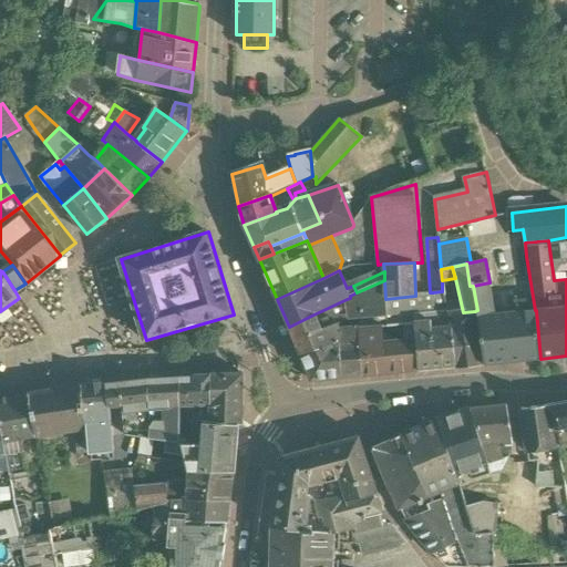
[(357,292),(350,296),(350,298),(347,299),(350,319),(362,318),(362,317),(379,316),(387,316),(385,299),(384,280),(357,292)]
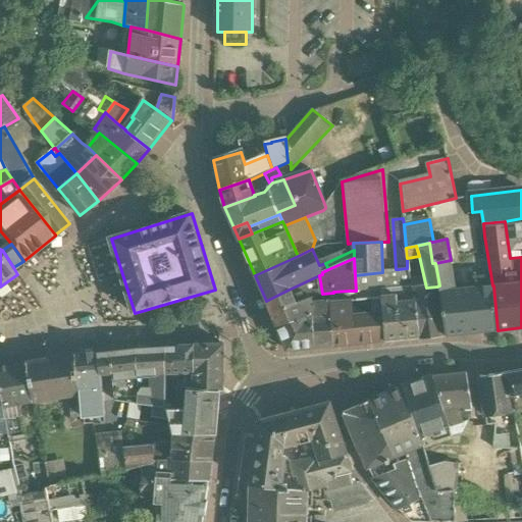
[(492,285),(456,290),(451,260),(435,263),(439,285),(438,285),(439,292),(440,292),(446,335),(498,330),(493,285),(492,285)]
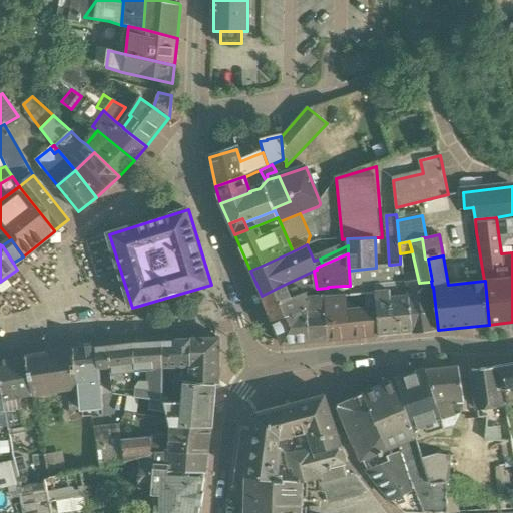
[(389,265),(376,266),(376,268),(349,271),(350,286),(350,296),(377,293),(390,292),(389,285),(396,284),(392,265),(389,265)]
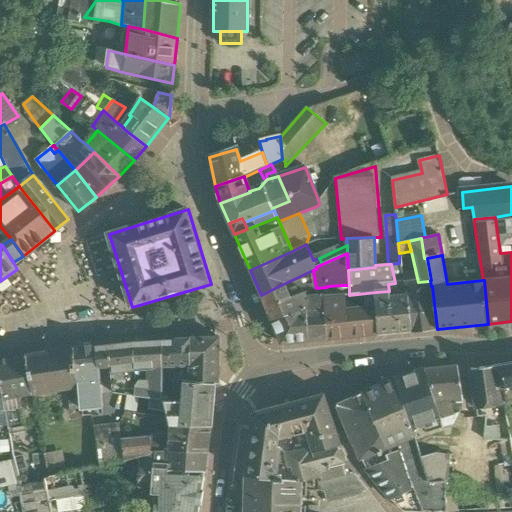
[(418,282),(404,283),(406,296),(407,296),(411,331),(411,332),(434,329),(429,281),(418,282)]
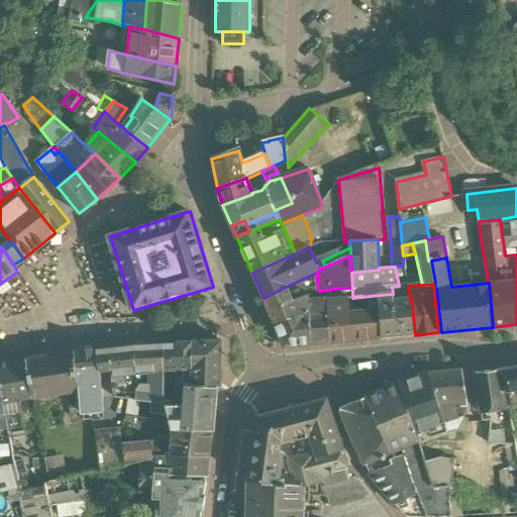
[(309,295),(292,301),(284,288),(264,298),(274,323),(284,347),(311,344),(309,300),(309,295)]
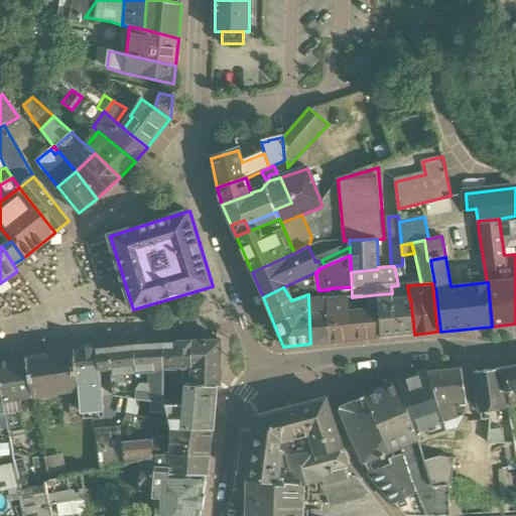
[(400,299),(392,300),(392,293),(379,294),(380,311),(381,338),(405,335),(400,299)]
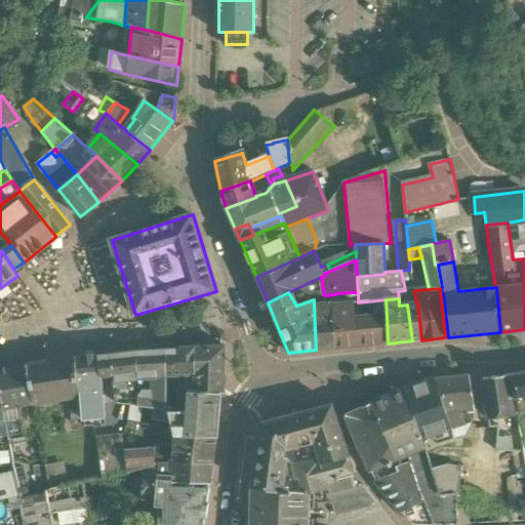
[(331,303),(314,305),(316,350),(334,349),(331,304),(331,303)]
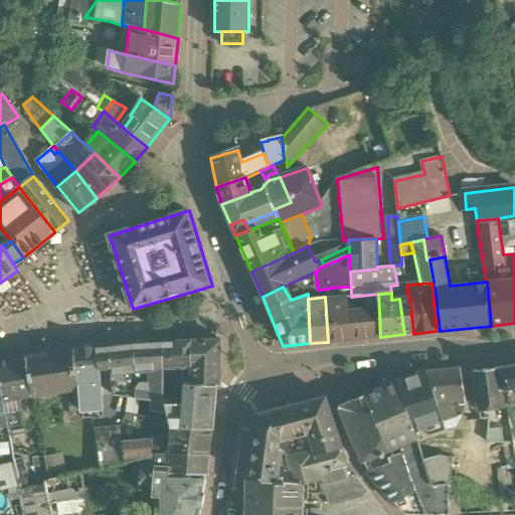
[(364,312),(348,313),(348,297),(347,297),(344,297),(325,298),(328,342),(366,338),(364,312)]
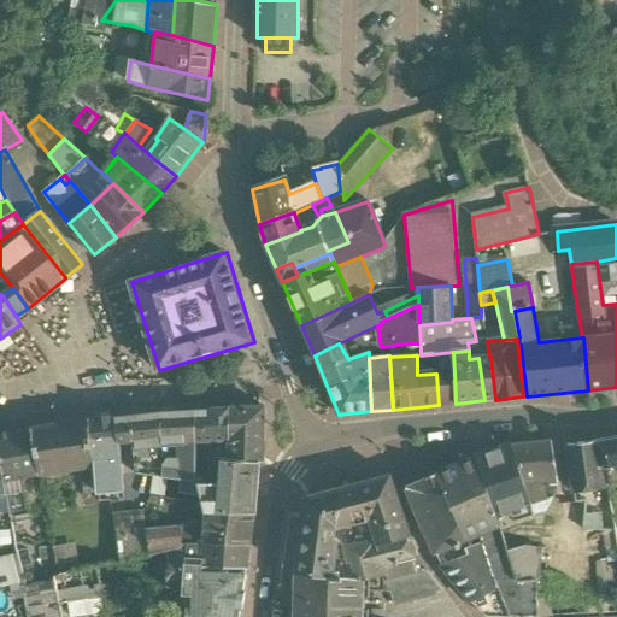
[(489,357),(479,358),(485,400),(495,399),(491,357),(489,357)]
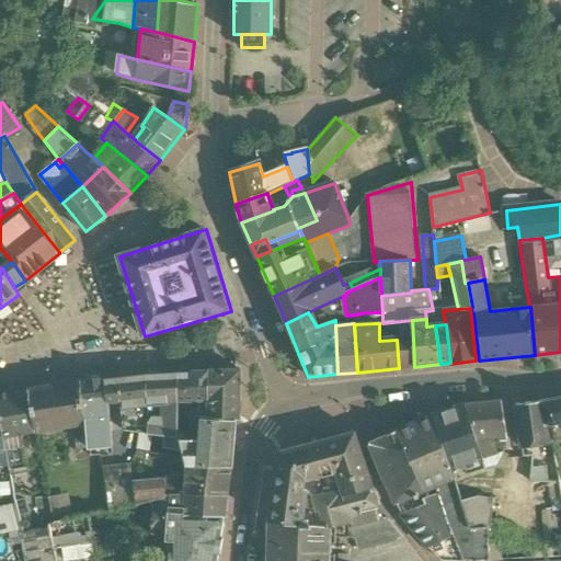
[(413,339),(397,340),(399,368),(414,367),(413,339)]
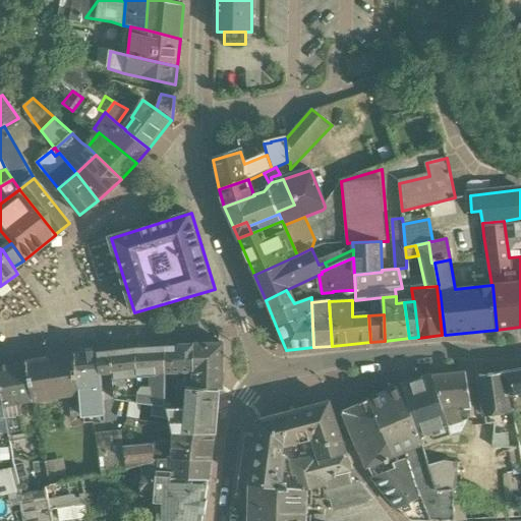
[(224,344),(194,344),(194,345),(194,366),(193,366),(193,373),(193,388),(193,389),(219,390),(219,391),(222,391),(224,344)]
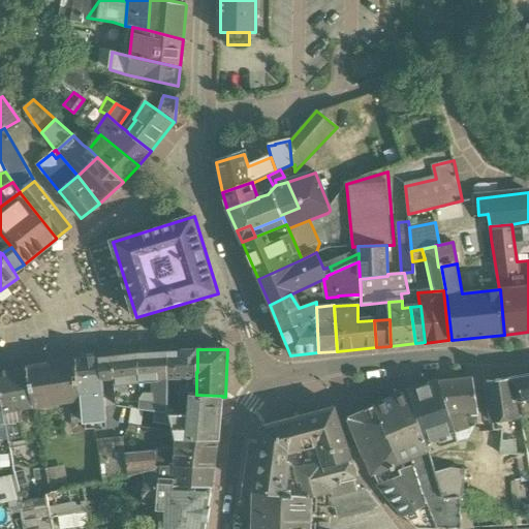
[(197,350),(169,351),(168,379),(196,379),(196,372),(197,372),(197,350)]
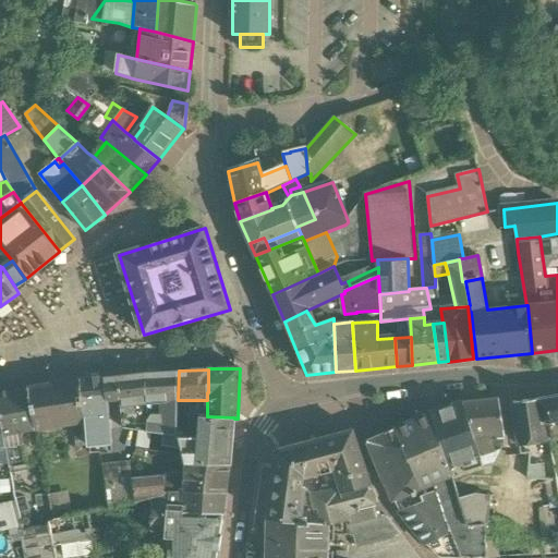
[(179,371),(146,372),(148,415),(149,421),(149,432),(152,433),(165,434),(178,436),(178,422),(178,400),(179,371)]
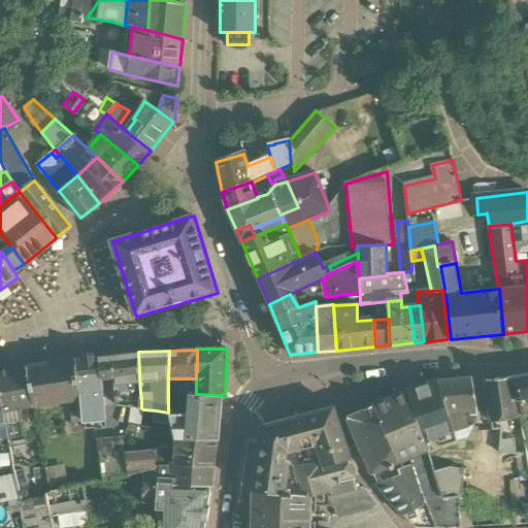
[(138,352),(100,356),(102,378),(103,378),(114,376),(118,405),(133,407),(141,408),(141,398),(140,393),(138,352)]
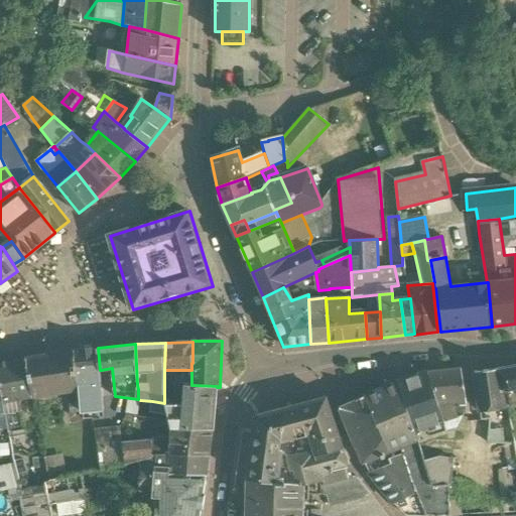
[(98,348),(77,350),(80,382),(102,381),(101,370),(100,370),(98,348)]
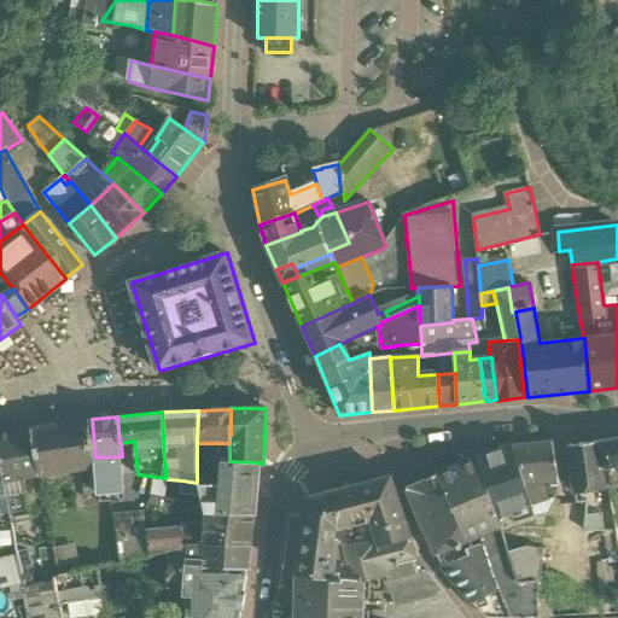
[(92,419),(34,429),(42,474),(98,467),(101,493),(124,490),(122,456),(95,458),(92,419)]
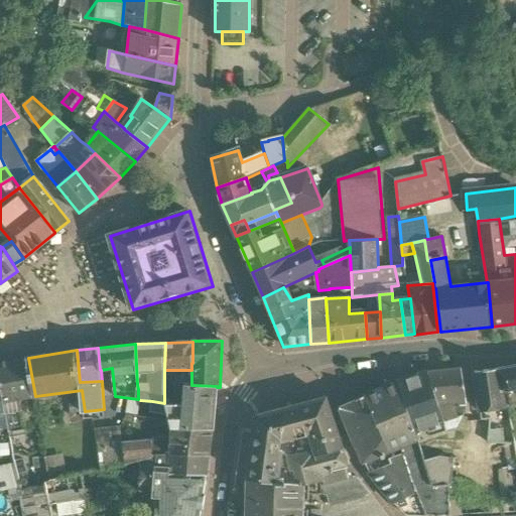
[(28,358),(0,364),(0,379),(4,399),(5,401),(21,399),(35,396),(28,358)]
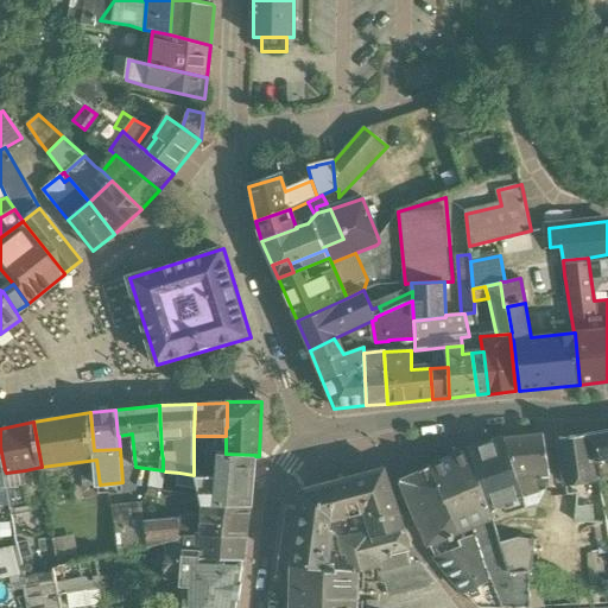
[(607,430),(590,434),(594,460),(596,460),(607,457),(607,430)]
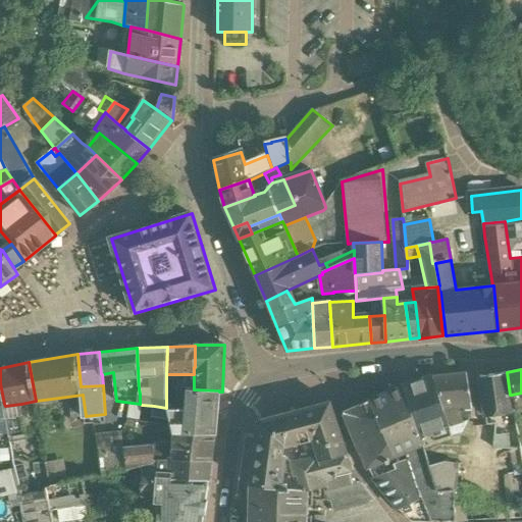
[(507,372),(481,376),(485,416),(516,411),(512,395),(510,395),(507,372)]
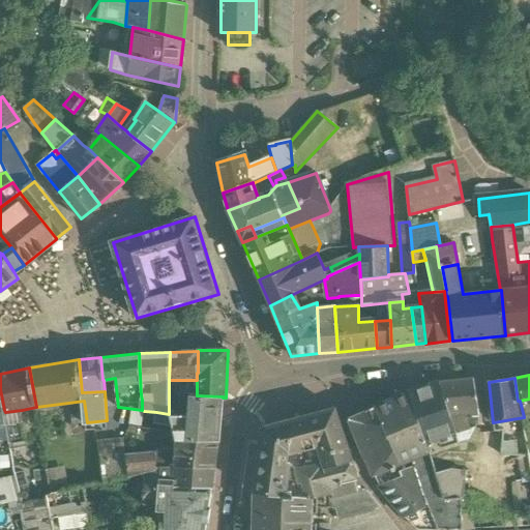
[(473,379),(439,383),(459,442),(469,439),(475,427),(469,428),(464,412),(471,412),(478,411),(473,379)]
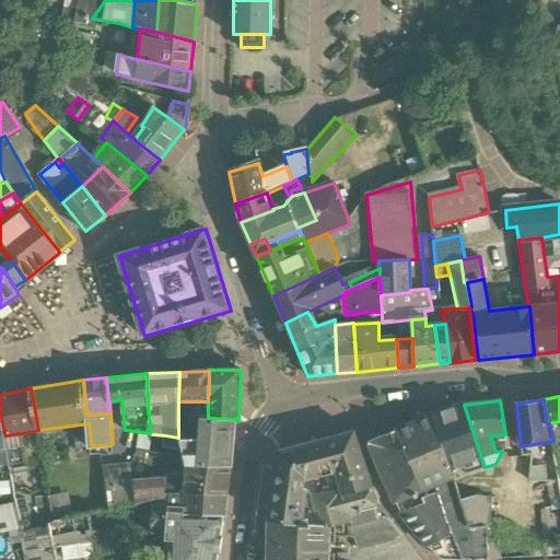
[(464,405),(433,416),(453,474),(456,487),(488,478),(493,480),(496,464),(485,467),(464,405)]
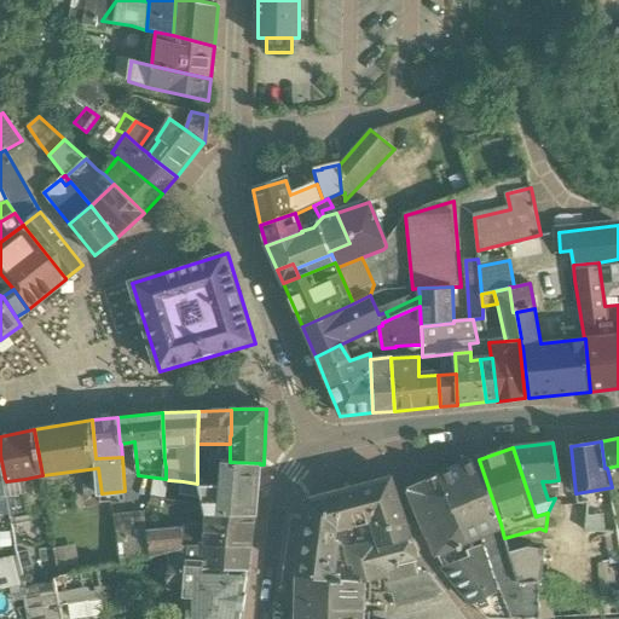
[(214,467),(197,468),(197,484),(200,484),(203,485),(221,485),(223,461),(226,461),(226,452),(214,451),(214,467)]
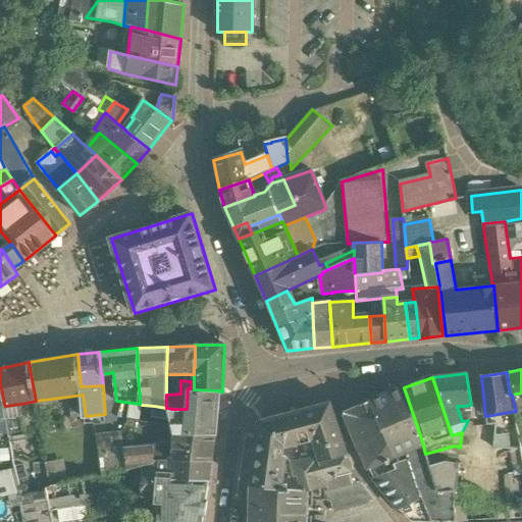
[(404,387),(369,402),(393,458),(422,441),(404,387)]
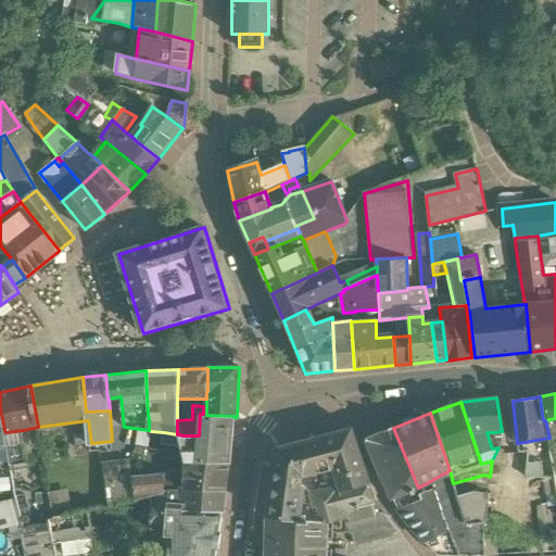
[(206,415),(206,414),(203,414),(200,414),(199,436),(182,436),(179,434),(181,447),(185,463),(185,464),(230,465),(234,417),(234,416),(206,415)]
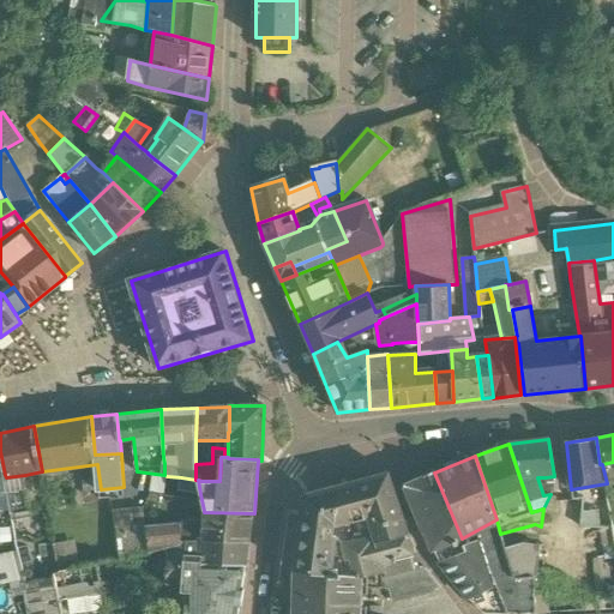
[(434,473),(404,485),(419,519),(433,548),(462,539),(434,473)]
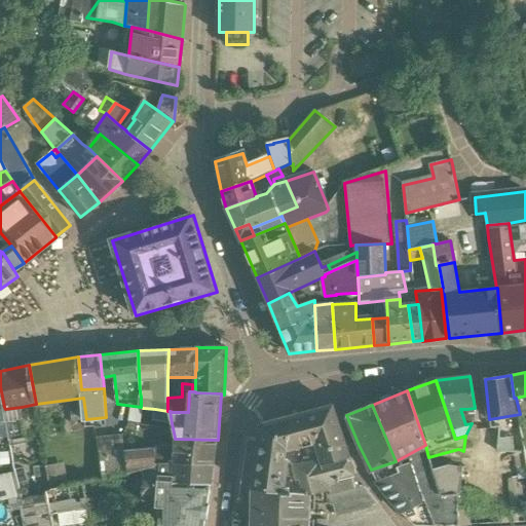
[(141,407),(133,406),(129,422),(140,424),(143,408),(141,407)]
